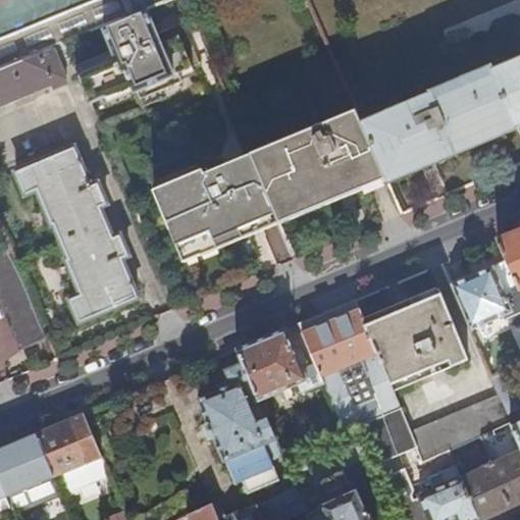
[(101,26),(128,14),(122,0),(0,0),(0,65),(63,41),(101,26)]
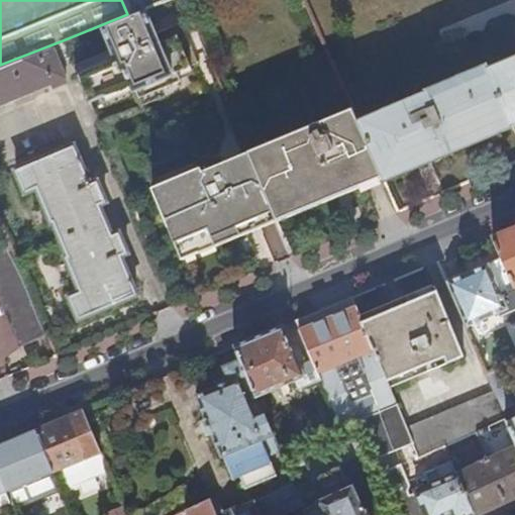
[(121,0),(127,14),(141,9),(164,0),(121,0)]
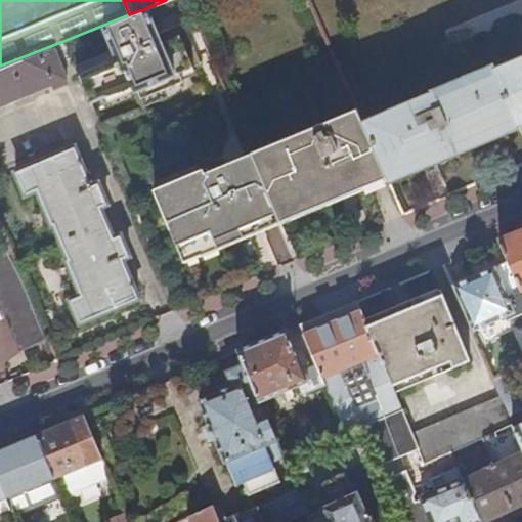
[(154,33),(143,9),(129,14),(101,26),(111,50),(73,64),(86,95),(97,90),(100,95),(127,85),(130,92),(140,88),(144,97),(178,83),(174,75),(188,69),(188,67),(196,63),(178,23),(154,33)]
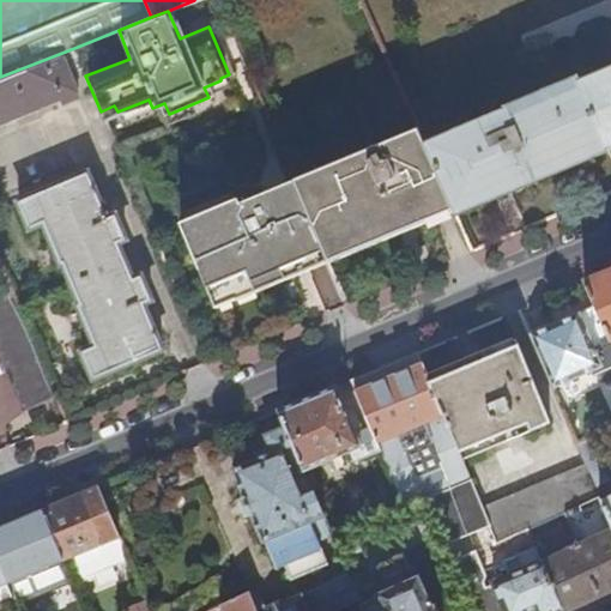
[(84,73),(74,48),(0,77),(0,120),(58,97),(60,103),(74,97),(67,80),(84,73)]
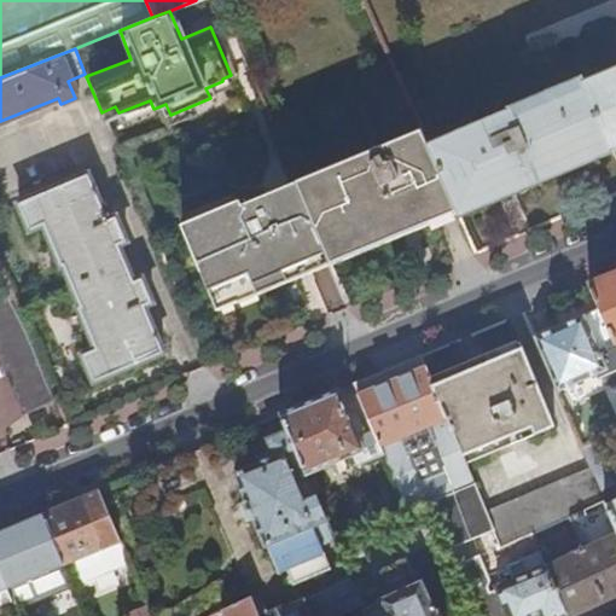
[(615,63),(580,80),(605,143),(615,138),(615,63)]
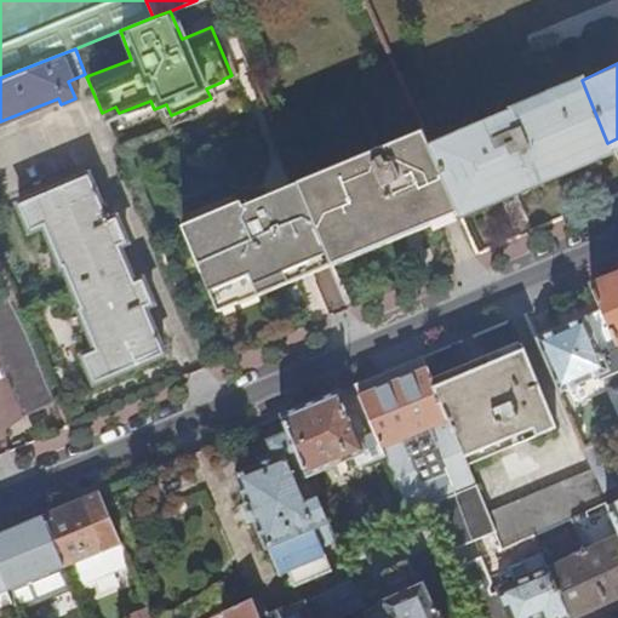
[(608,146),(607,143),(582,80),(581,76),(508,106),(509,110),(428,144),(453,202),(456,211),(491,195),(493,201),(538,182),(576,166),(573,160),(608,146)]
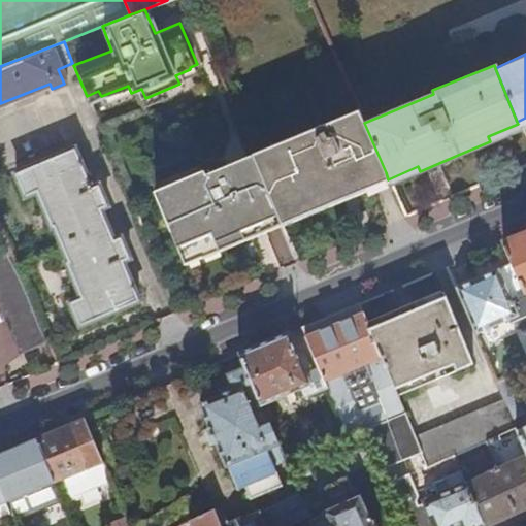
[(357,185),(386,172),(364,123),(361,116),(342,124),(342,125),(330,130),(327,127),(322,126),(318,128),(316,132),(316,136),(289,148),(288,145),(255,160),(277,214),(278,218),(300,208),(357,185)]
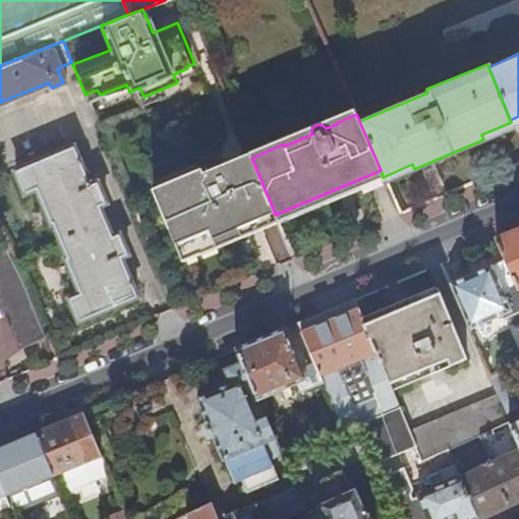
[(67,297),(76,320),(100,309),(135,294),(119,256),(126,253),(117,232),(111,235),(98,205),(105,202),(96,181),(95,181),(93,176),(88,179),(73,146),(14,170),(23,192),(36,187),(50,222),(51,222),(66,255),(64,256),(78,292),(67,297)]
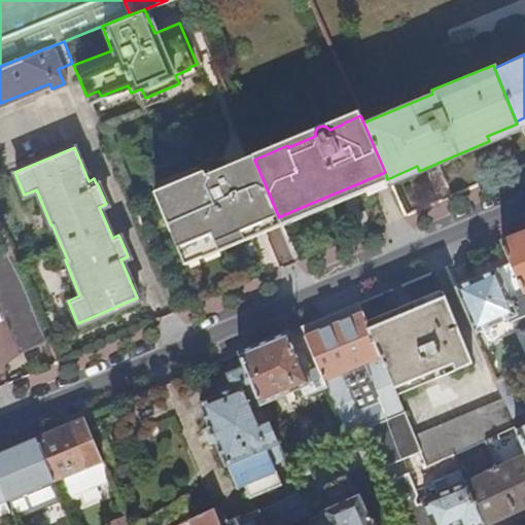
[(255,222),(277,213),(254,160),(251,153),(208,172),(206,169),(153,190),(180,253),(197,247),(213,240),(217,248),(249,235),(245,226),(255,222)]
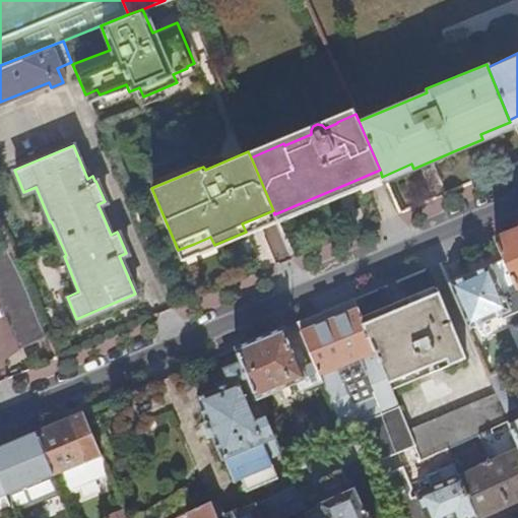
[(273,220),(261,227),(274,257),(286,252),(273,220)]
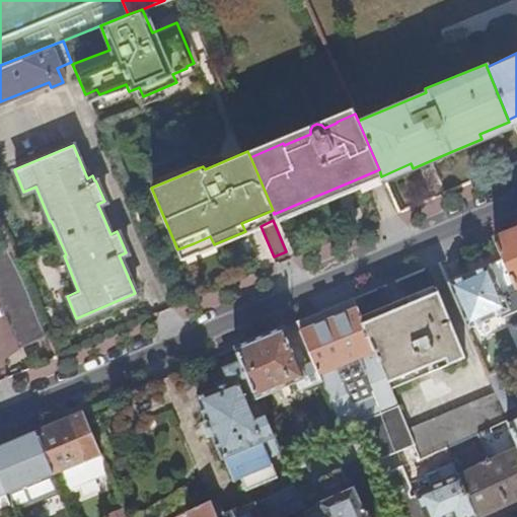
[(516,226),(494,236),(503,256),(516,288),(516,226)]
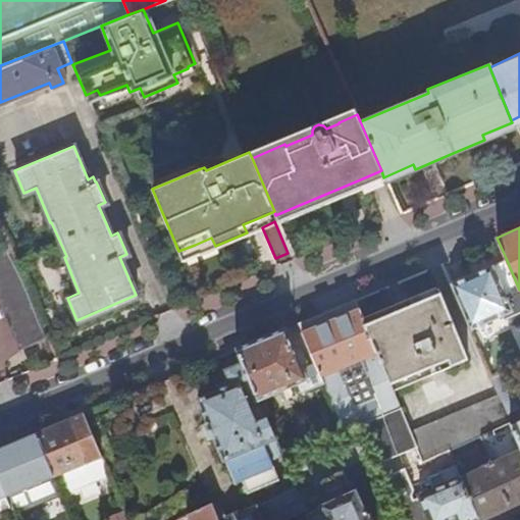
[(0,309),(16,349),(46,336),(8,245),(0,248),(0,309)]
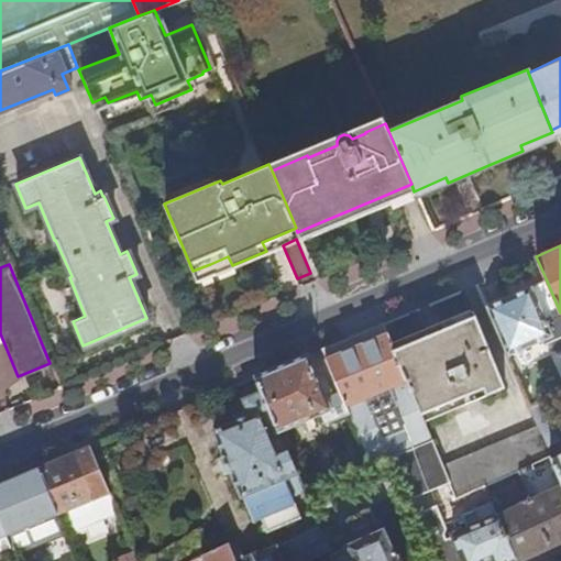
[(508,294),(484,304),(506,354),(560,330),(560,312),(546,278),(508,294)]
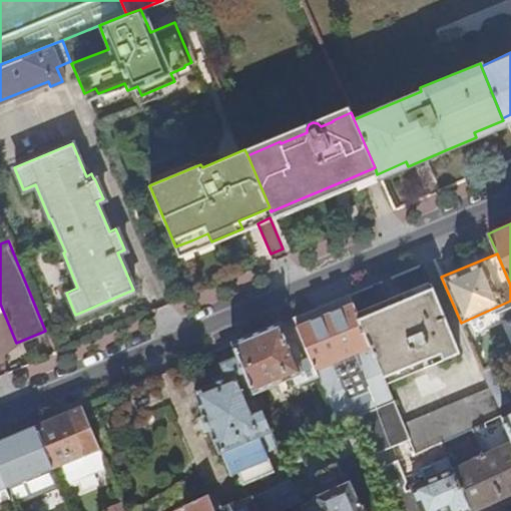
[(386,298),(355,311),(383,377),(440,353),(442,359),(458,352),(432,288),(396,302),(389,305),(386,298)]
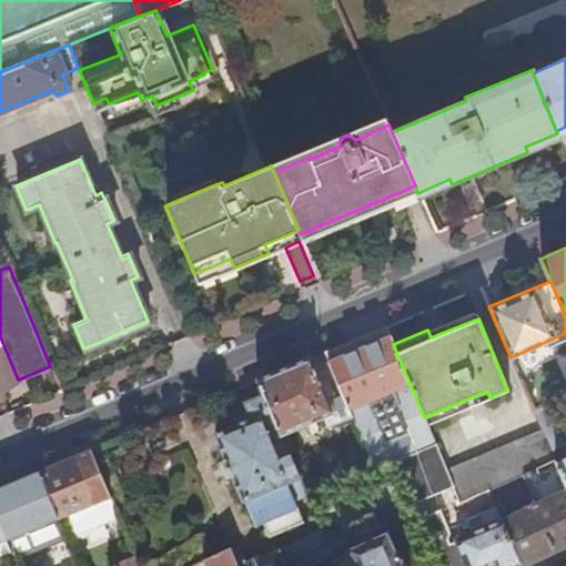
[(413,502),(453,484),(446,468),(424,417),(393,344),(388,334),(339,355),(327,360),(342,394),(351,415),(373,467),(377,466),(394,458),(406,486),(413,502)]
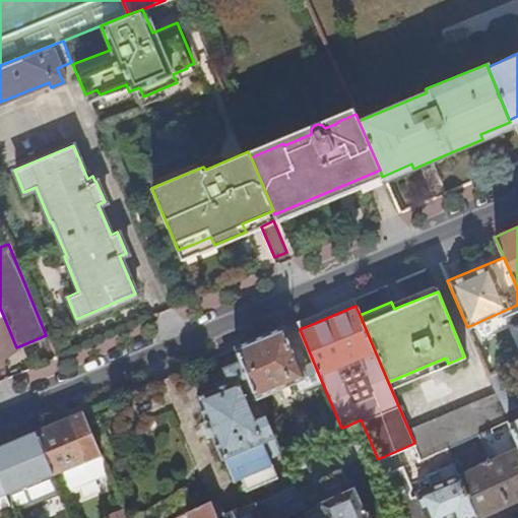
[(299,389),(321,380),(313,361),(301,365),(284,325),(258,336),(236,345),(241,359),(257,396),(295,381),(299,389)]
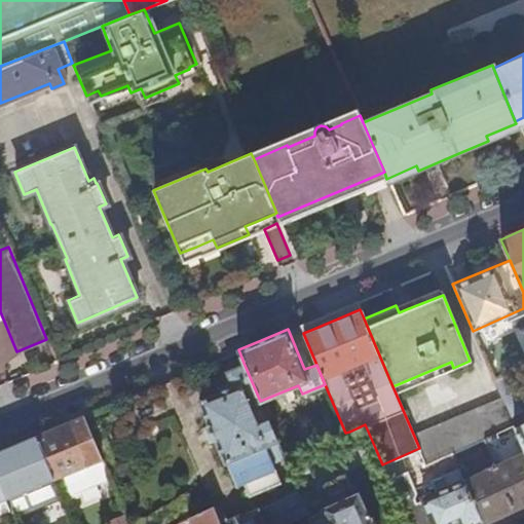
[(283,455),(260,401),(244,363),(225,370),(231,386),(198,400),(208,423),(201,426),(209,443),(215,441),(224,462),(226,462),(235,484),(274,468),(271,460),(283,455)]
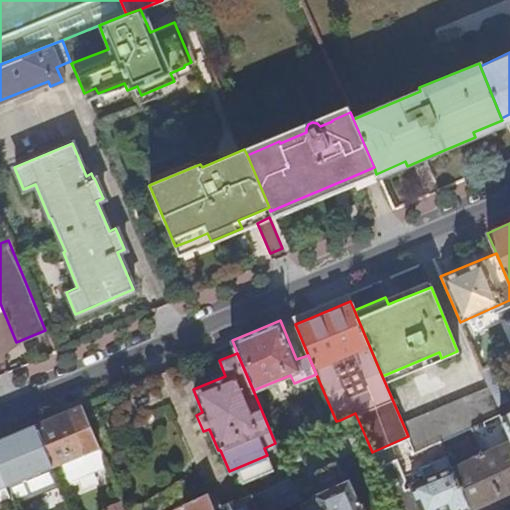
[(491,364),(481,368),(488,385),(497,405),(507,400),(491,364)]
